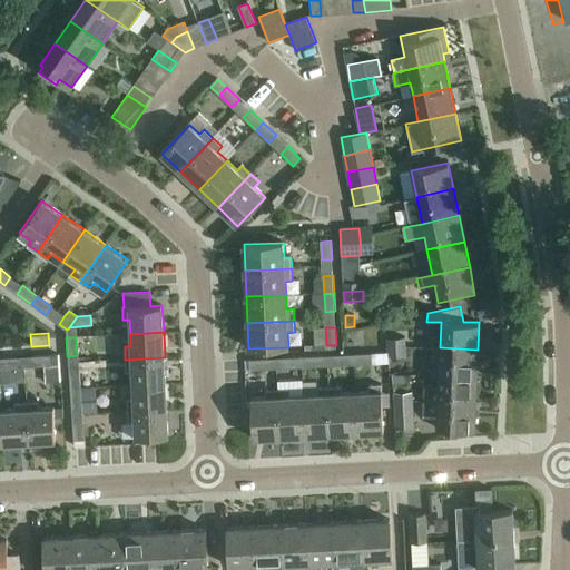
[(387,347),(406,346),(405,337),(386,338),(387,347)]
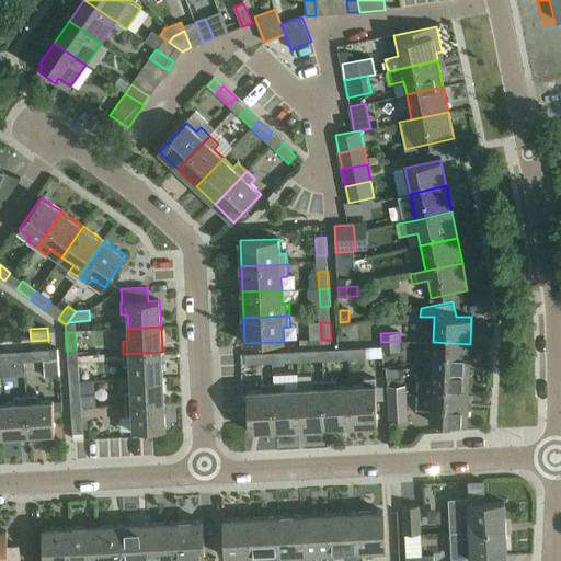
[(400,341),(381,342),(381,351),(400,350),(400,341)]
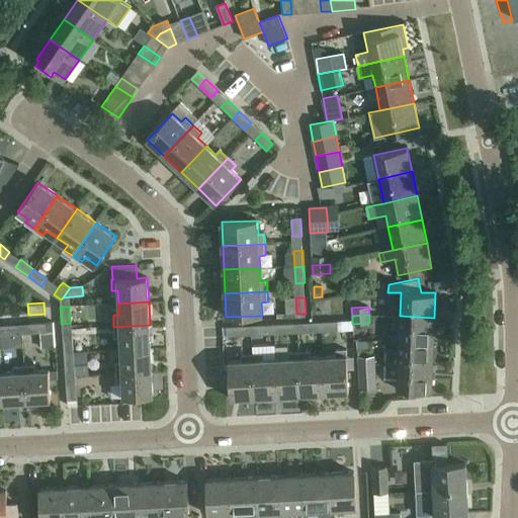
[(434,318),(400,316),(394,316),(393,329),(400,329),(399,342),(433,343),(434,318)]
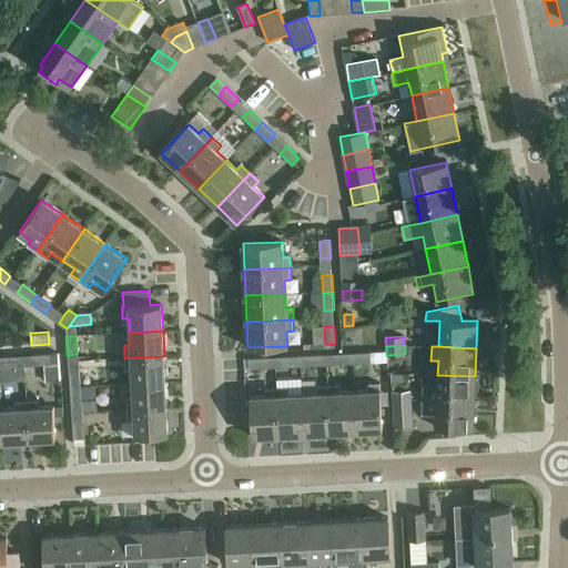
[(49,353),(31,354),(32,365),(50,364),(49,353)]
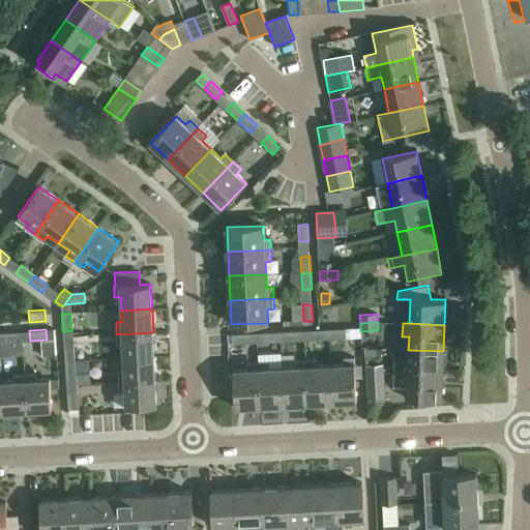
[(346,329),(329,330),(329,340),(346,339),(346,329)]
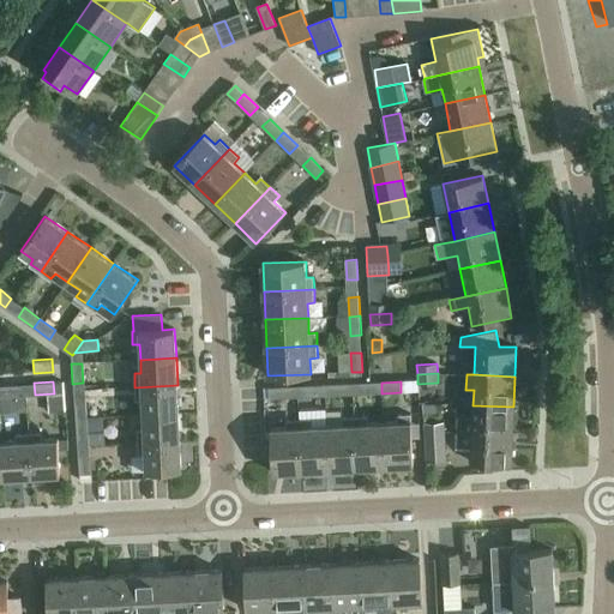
[(381,393),(381,383),(362,384),(362,395),(381,393)]
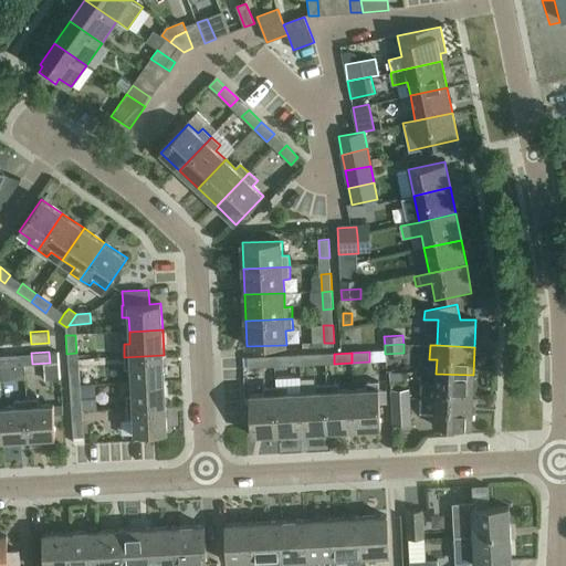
[(16,354),(0,355),(0,365),(17,365),(16,354)]
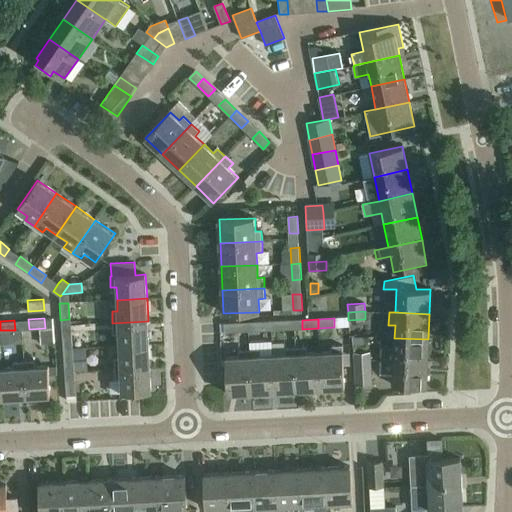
[(148,321),(112,323),(113,333),(119,333),(119,346),(149,344),(148,321)]
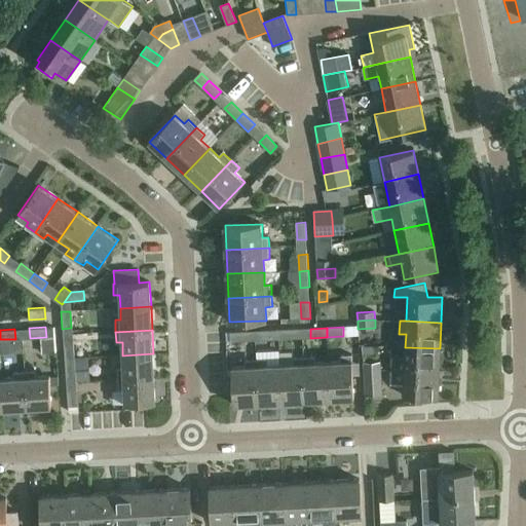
[(279,339),(278,330),(262,331),(263,340),(279,339)]
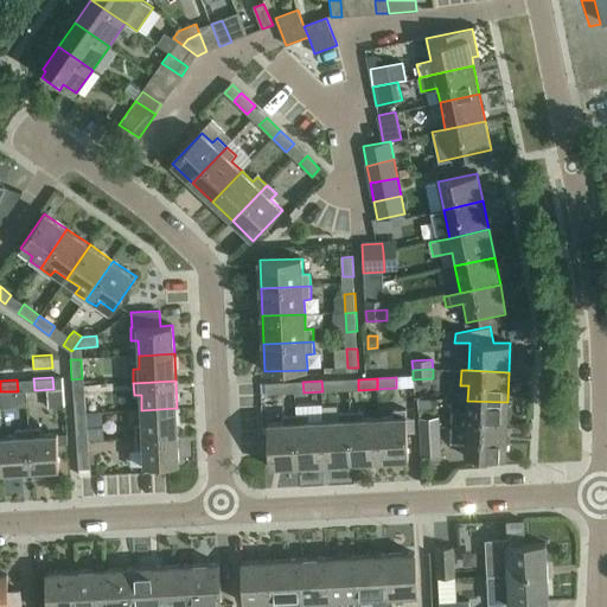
[(340,381),(321,381),(323,391),(342,390),(340,381)]
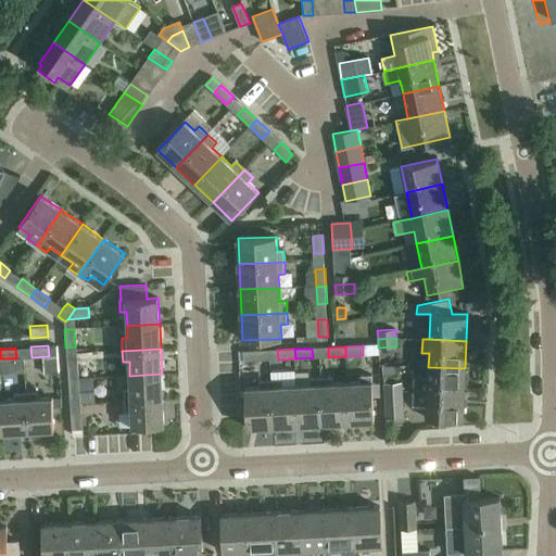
[(262,359),(262,351),(244,352),(244,361),(262,359)]
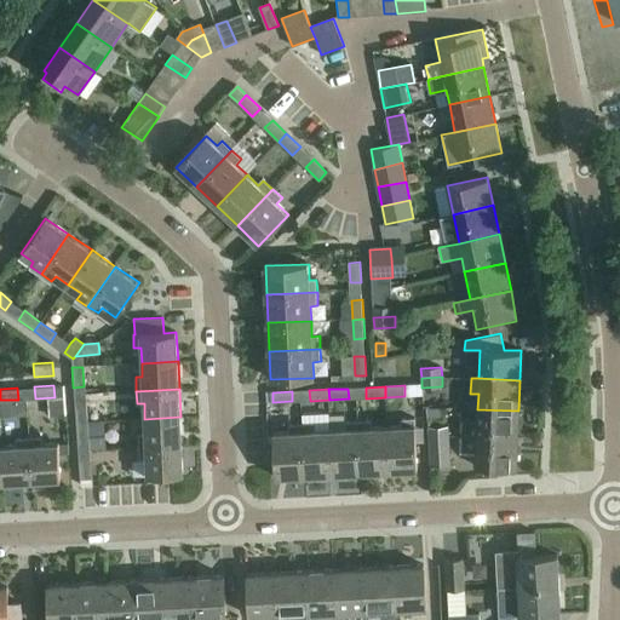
[(76,424),(86,424),(85,405),(74,405),(76,424)]
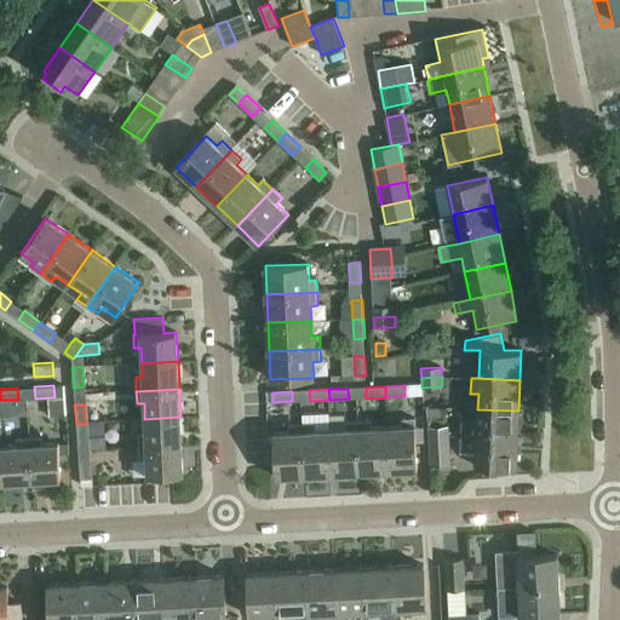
[(477,409),(477,422),(461,420),(461,437),(517,438),(518,411),(477,409)]
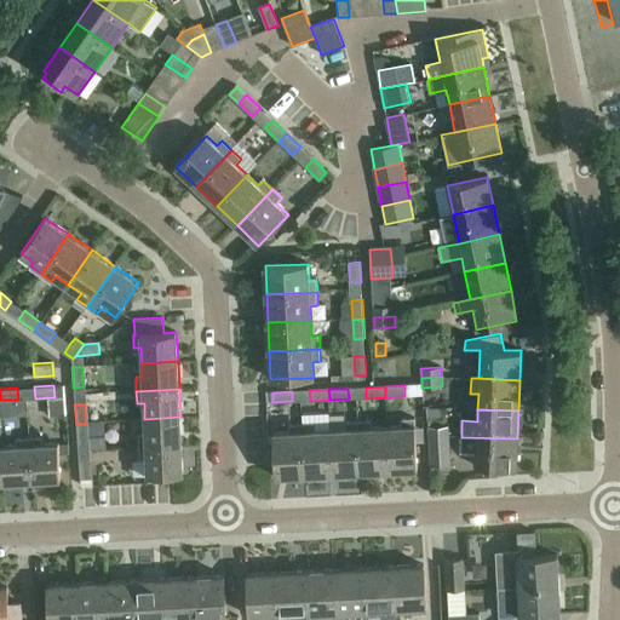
[(181,417),(144,419),(145,432),(138,434),(139,447),(182,445),(181,417)]
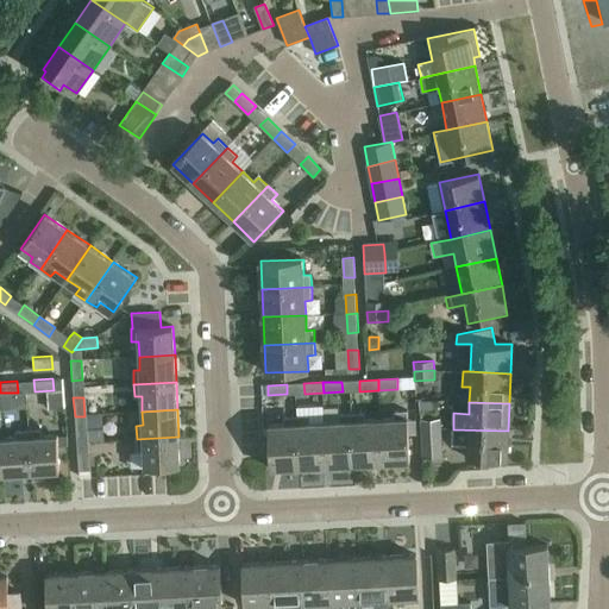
[(380,420),(381,462),(409,460),(407,412),(395,412),(395,419),(380,420)]
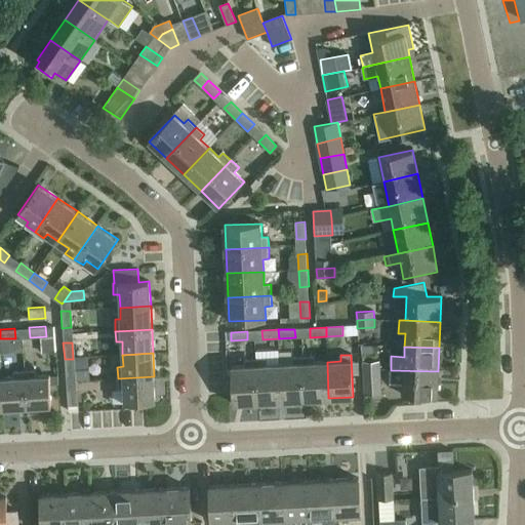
[(314,356),(303,357),(305,400),(328,398),(327,362),(315,362),(314,356)]
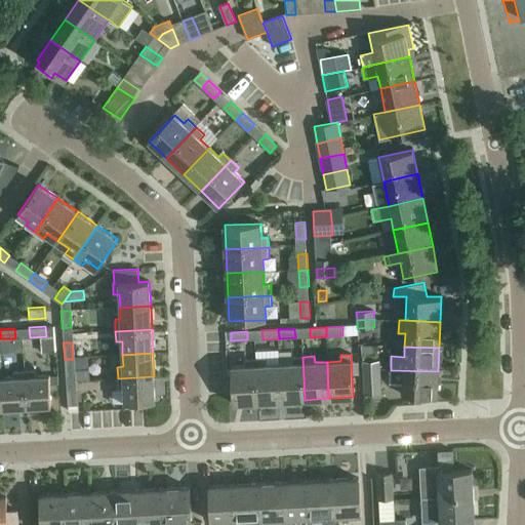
[(291,363),(279,364),(281,401),(305,400),(303,357),(291,358),(291,363)]
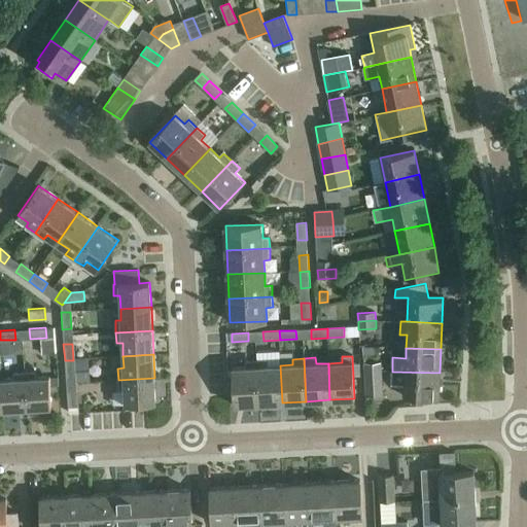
[(75,377),(73,360),(65,360),(66,377),(75,377)]
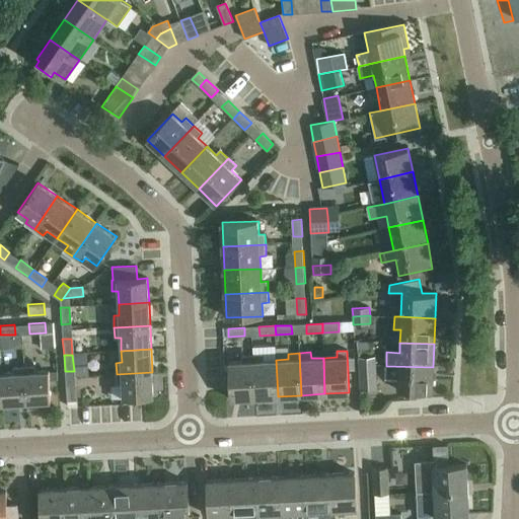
[(278,396),(276,360),(263,361),(262,355),(252,356),(254,397),(278,396)]
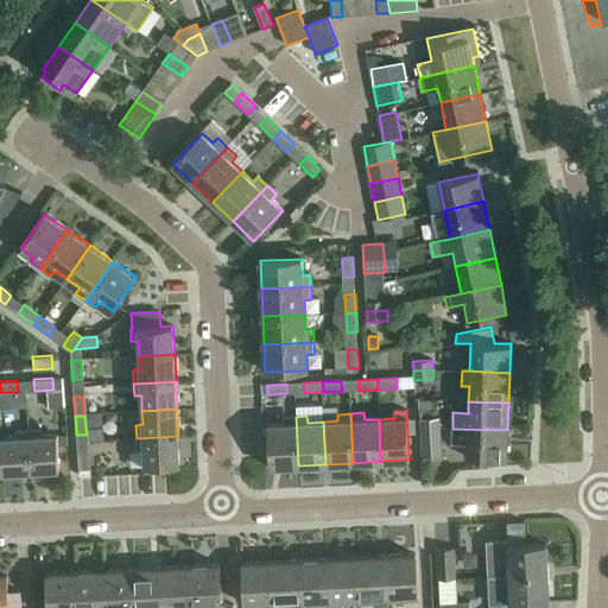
[(298,466),(296,417),(284,417),(284,424),(267,425),(270,467),(298,466)]
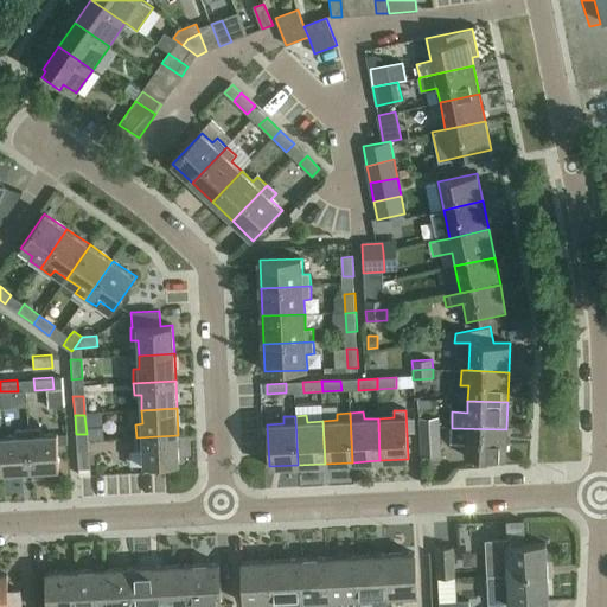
[(420,428),(439,427),(439,417),(420,419),(420,428)]
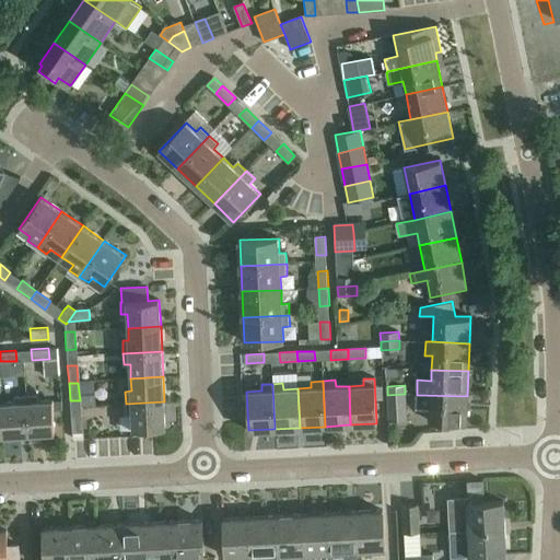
[(405,394),(387,395),(388,420),(406,419),(405,394)]
